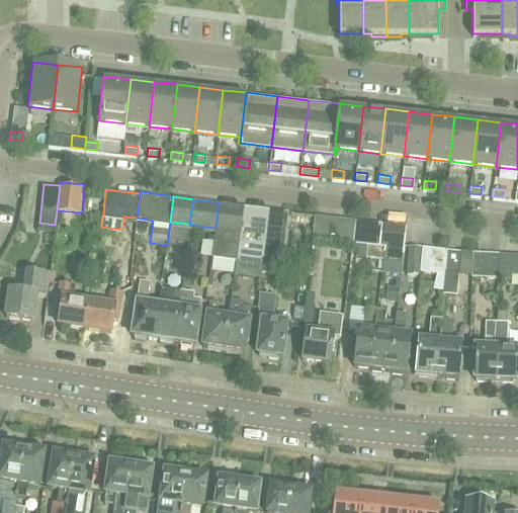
[(235,259),(243,205),(219,202),(216,228),(218,229),(213,256),(235,259)]
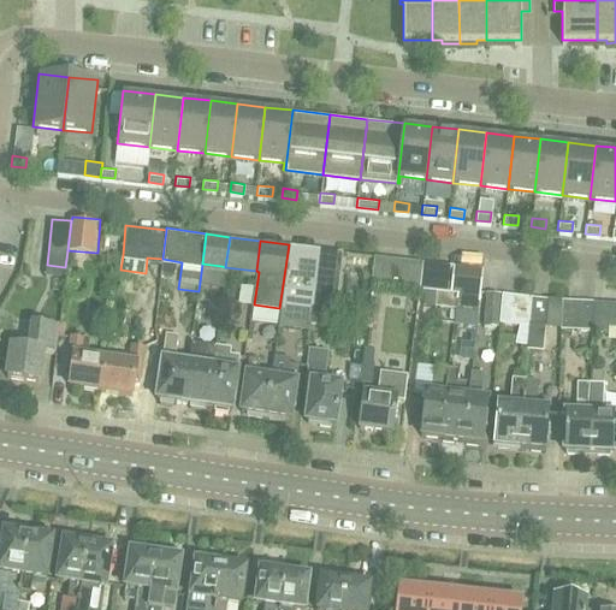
[(312,313),(320,248),(289,244),(279,308),(312,313)]
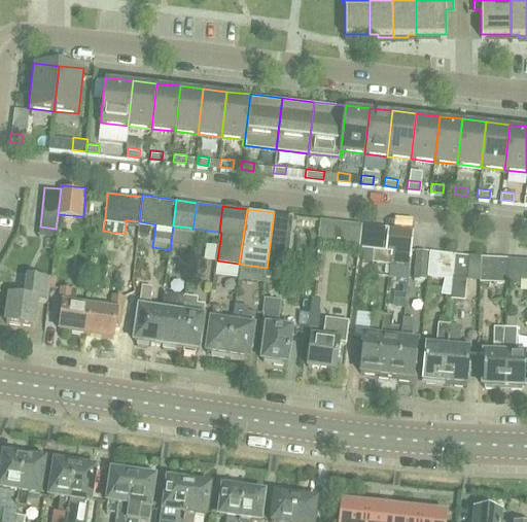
[(297,215),(292,214),(274,212),(267,268),(291,271),(297,215)]
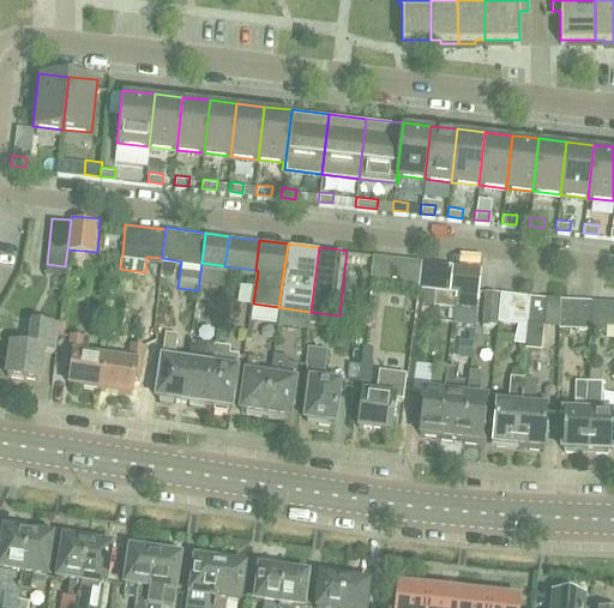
[(373,254),(363,253),(362,262),(372,263),(373,254)]
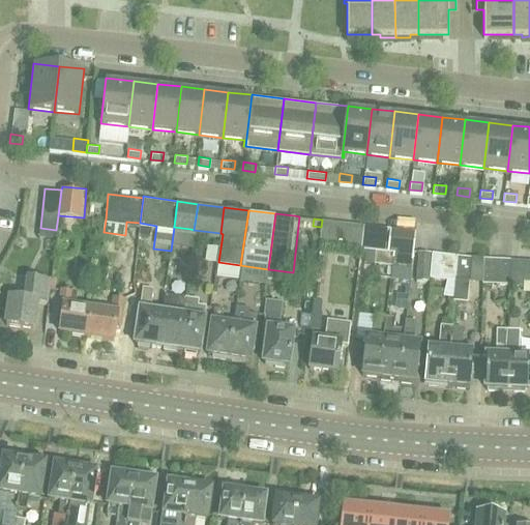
[(360,249),(363,224),(322,220),(321,227),(319,244),(360,249)]
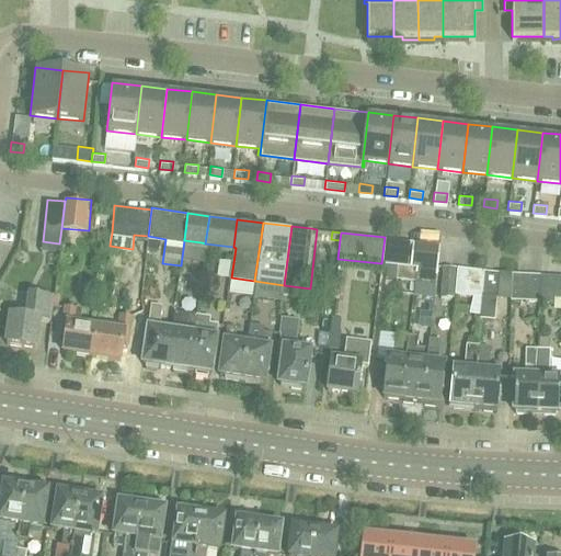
[(413,240),(385,237),(381,263),(387,264),(386,275),(414,279),(415,264),(411,264),(413,240)]
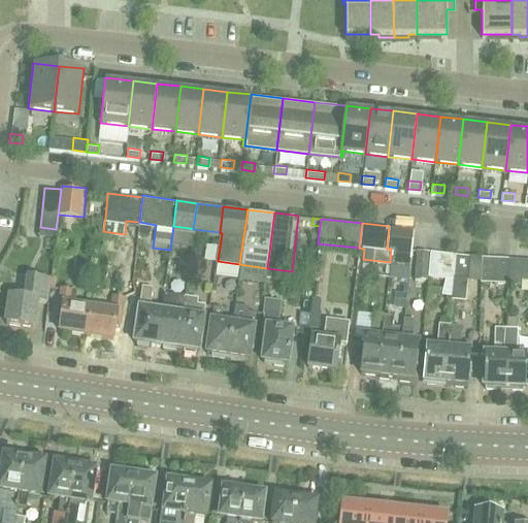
[(390,262),(409,264),(411,247),(414,229),(403,228),(391,226),(389,226),(387,249),(391,249),(390,262)]
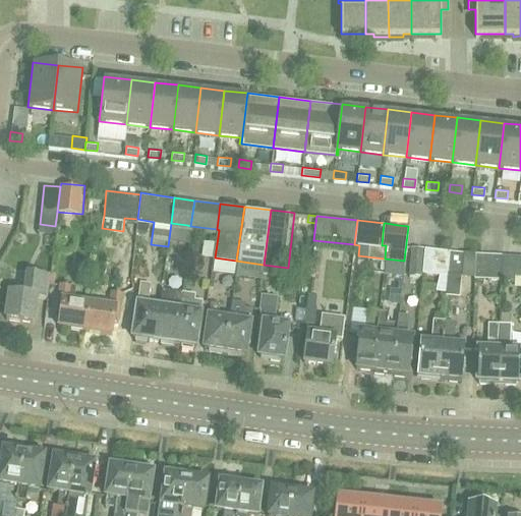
[(449,248),(424,245),(421,270),(446,273),(449,248)]
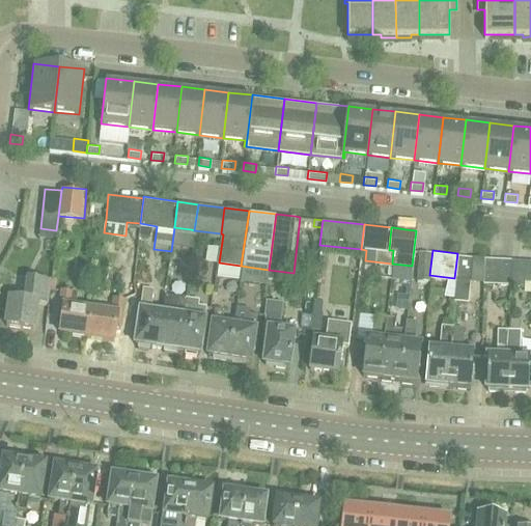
[(467,299),(472,255),(457,253),(454,278),(452,298),(467,299)]
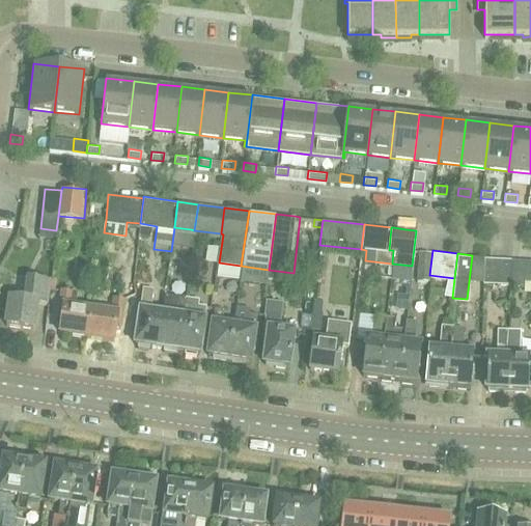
[(511,282),(512,257),(488,256),(484,255),(483,278),(483,281),(497,282),(511,282)]
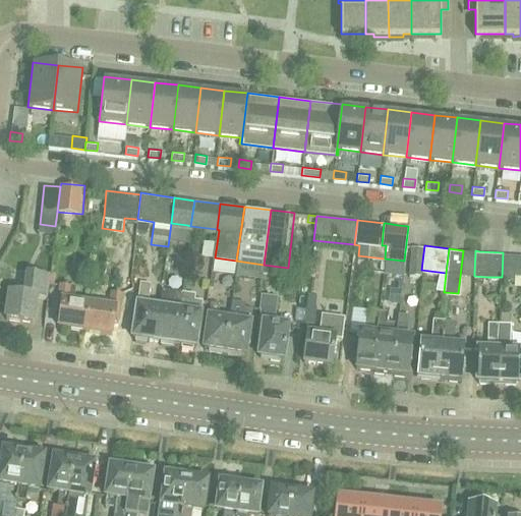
[(520,273),(520,252),(503,252),(502,277),(513,278),(514,273),(520,273)]
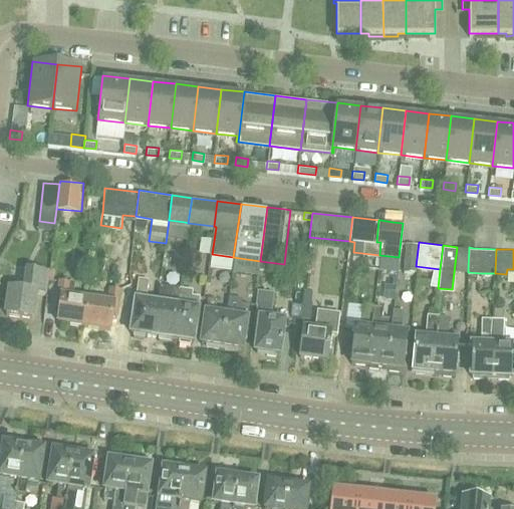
[(45,292),(48,272),(28,269),(25,289),(9,287),(6,313),(32,316),(35,291),(45,292)]
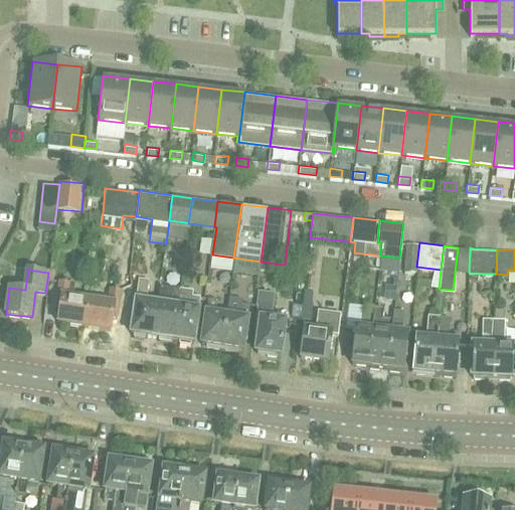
[(152,334),(157,301),(146,300),(149,279),(139,277),(131,331),(134,331),(134,333),(144,335),(145,333),(152,334)]
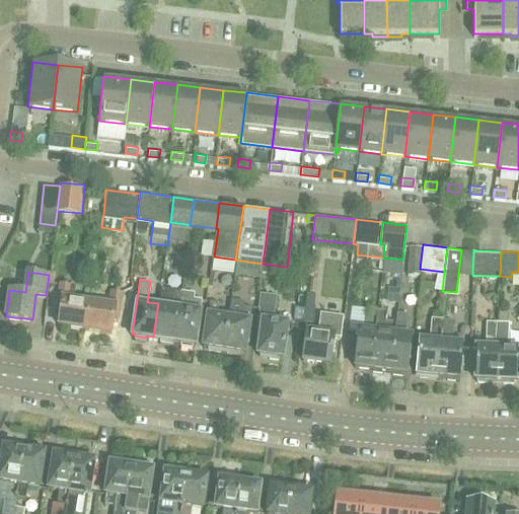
[(85,326),(89,301),(74,299),(76,284),(60,282),(57,310),(60,310),(59,323),(85,326)]
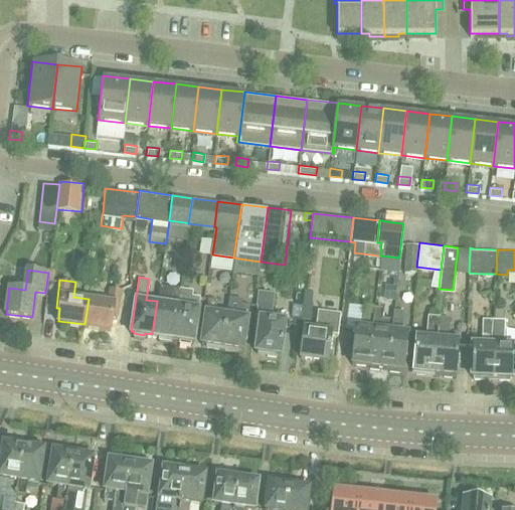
[(172,337),(179,286),(159,284),(157,301),(152,334),(159,335),(159,337),(169,339),(170,336),(172,337)]
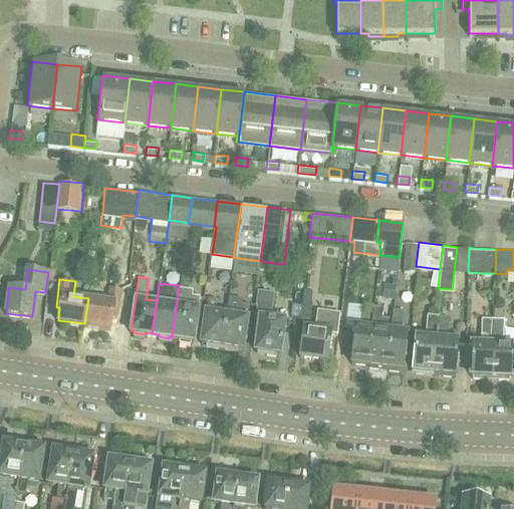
[(179,285),(172,336),(180,337),(179,339),(189,341),(190,338),(193,339),(200,294),(191,293),(192,287),(179,285)]
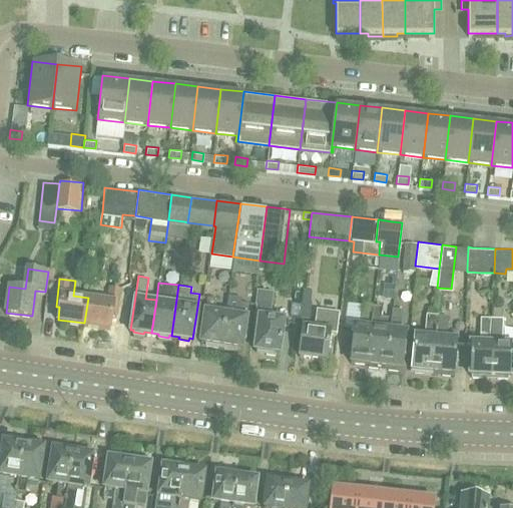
[(88,298),(84,323),(110,327),(112,314),(116,315),(120,287),(110,286),(108,301),(88,298)]
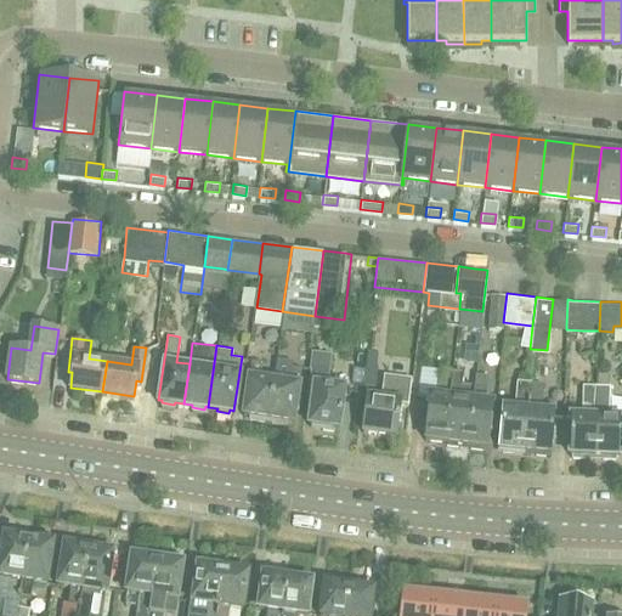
[(273,379),(267,419),(286,422),(287,418),(293,419),(301,366),(292,365),(293,359),(277,356),(273,379)]
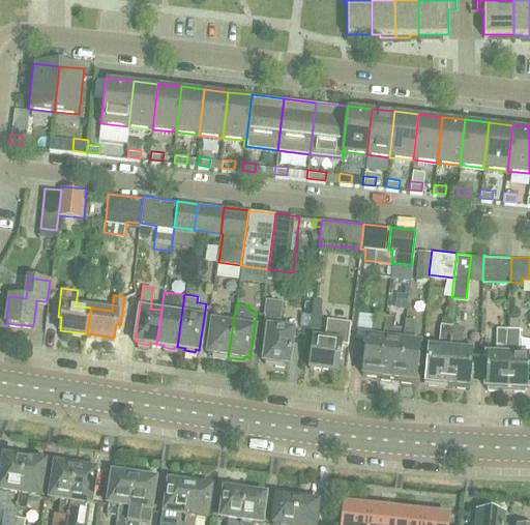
[(228,357),(233,323),(222,321),(224,307),(213,304),(207,351),(212,351),(212,354),(228,357)]
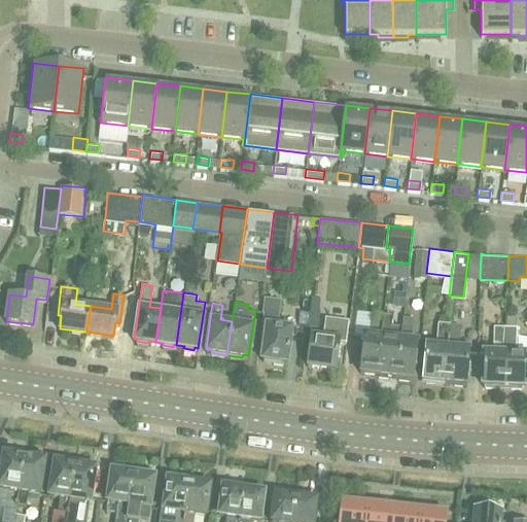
[(320,307),(310,306),(308,324),(318,326),(320,307)]
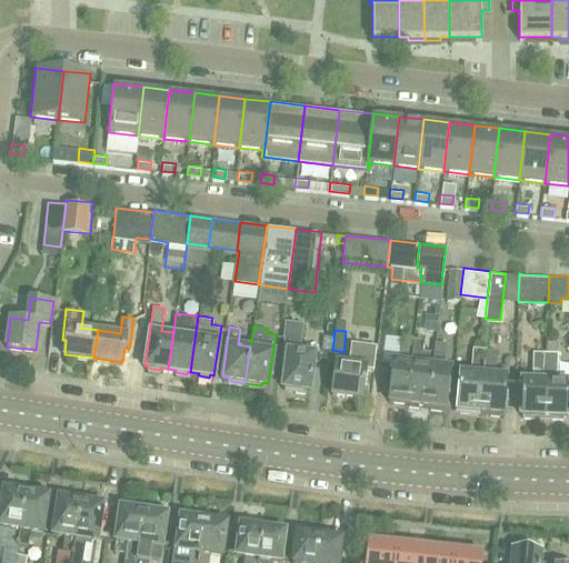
[(332,348),(335,334),(323,333),(321,347),(332,348)]
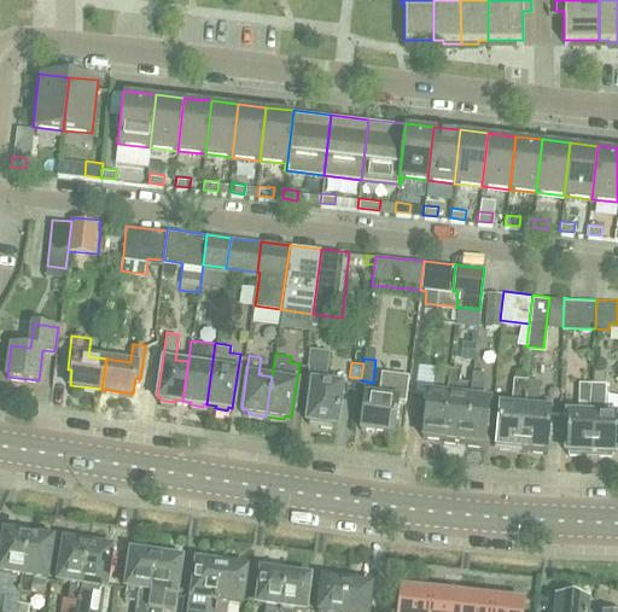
[(325,366),(310,363),(307,395),(310,395),(307,419),(320,420),(320,424),(332,425),(332,423),(336,423),(340,384),(324,382),(325,366)]
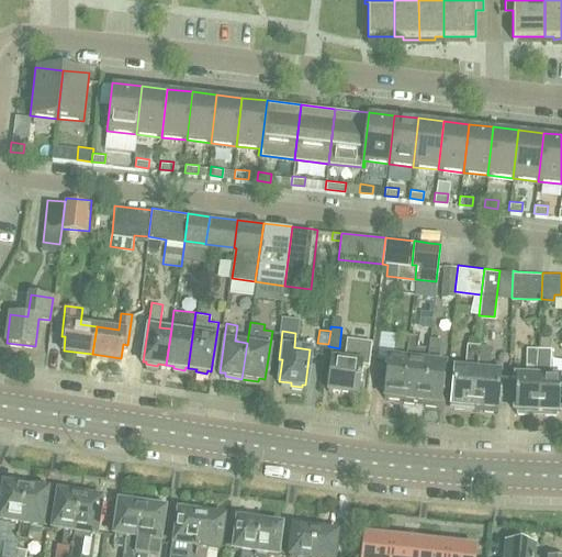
[(394,357),(386,356),(383,383),(385,383),(384,394),(401,397),(405,358),(406,358),(409,334),(397,332),(394,357)]
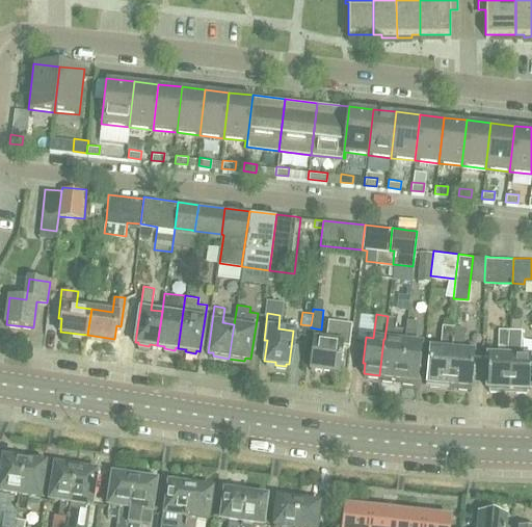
[(403,341),(404,328),(395,327),(396,317),(388,316),(384,339),(383,339),(379,375),(381,375),(381,378),(392,379),(392,376),(400,377),(404,341),(403,341)]
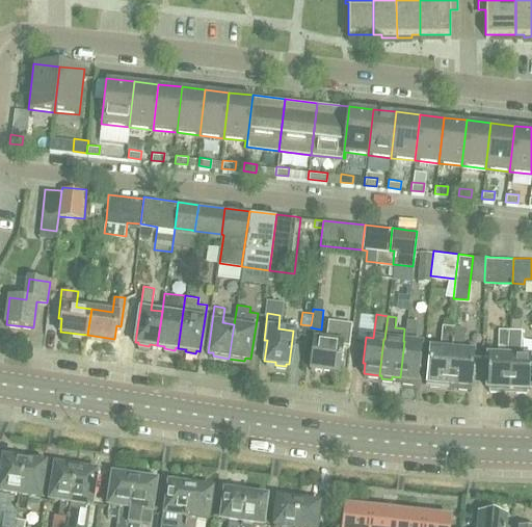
[(521,323),(521,317),(510,317),(510,319),(510,327),(521,327),(521,323)]
